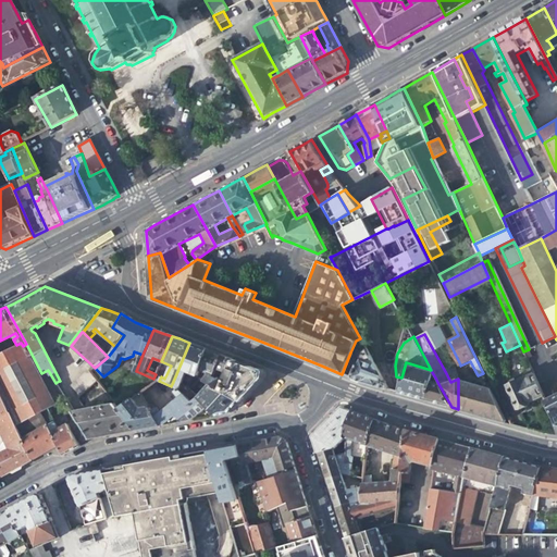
[(355,364),(350,378),(358,381),(386,388),(360,338),(356,341),(350,353),(360,356),(361,359),(361,360),(360,360),(357,366),(355,364)]
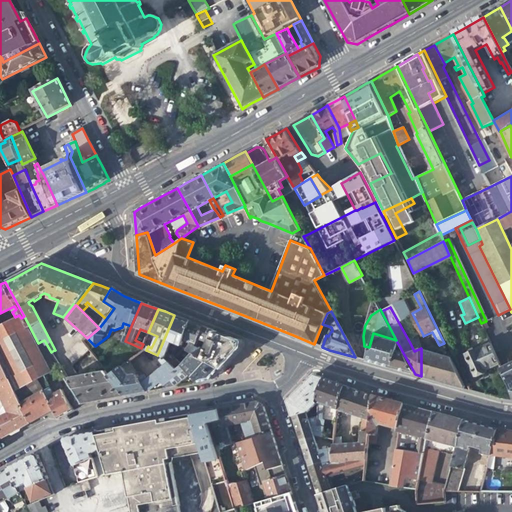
[(180,346),(182,340),(190,321),(181,318),(174,315),(158,353),(164,358),(170,364),(175,359),(166,352),(171,342),(180,346)]
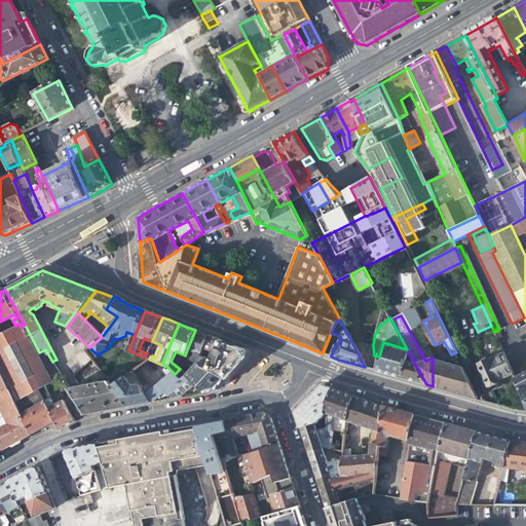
[(0,368),(9,389),(30,435),(41,428),(55,420),(37,390),(43,387),(63,378),(60,374),(55,367),(52,362),(45,349),(39,352),(25,325),(22,327),(5,335),(0,337),(0,368)]
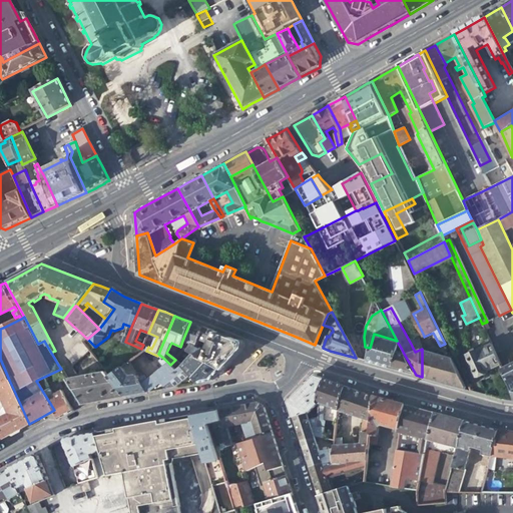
[(185,351),(190,354),(203,328),(195,325),(190,322),(182,341),(189,344),(185,351)]
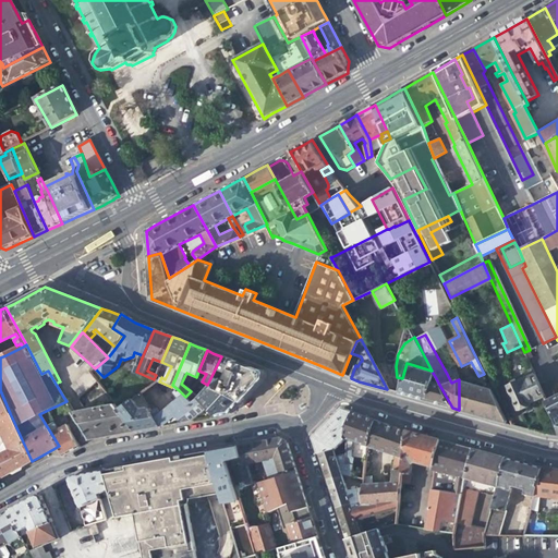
[(351,353),(342,375),(349,377),(351,378),(355,365),(358,366),(361,361),(362,361),(362,360),(361,356),(351,353)]
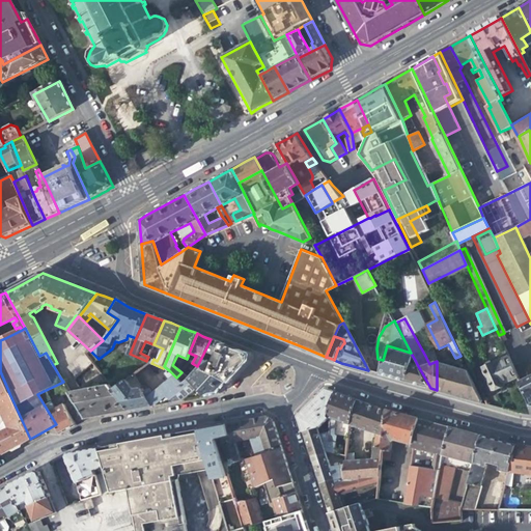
[(211,339),(197,366),(199,366),(208,371),(223,343),(217,341),(211,339)]
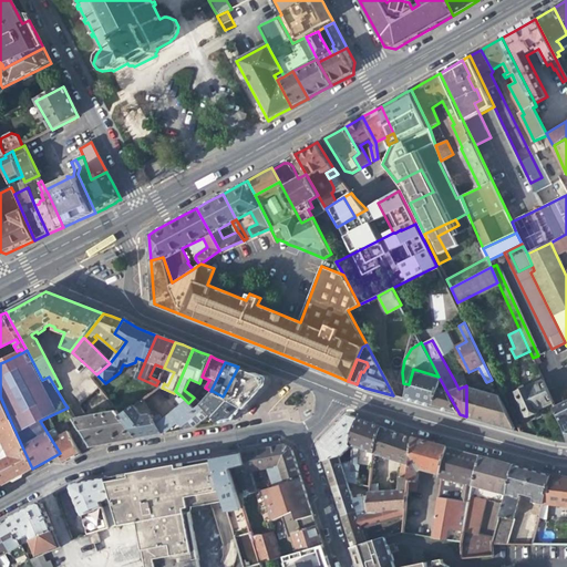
[(238,367),(223,397),(246,409),(268,383),(267,377),(244,370),(238,367)]
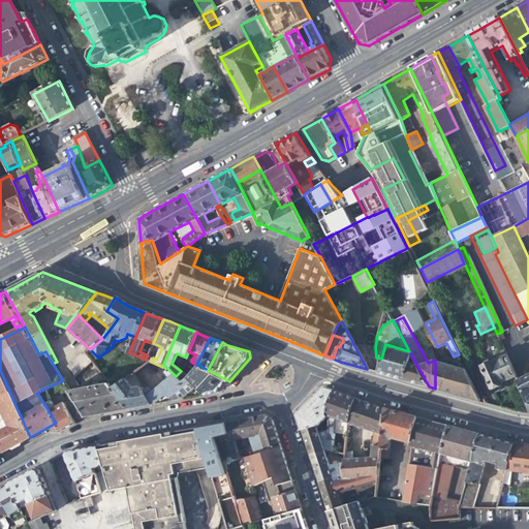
[(381,359),(378,372),(390,375),(404,379),(408,361),(409,358),(410,353),(409,351),(385,344),(381,359)]
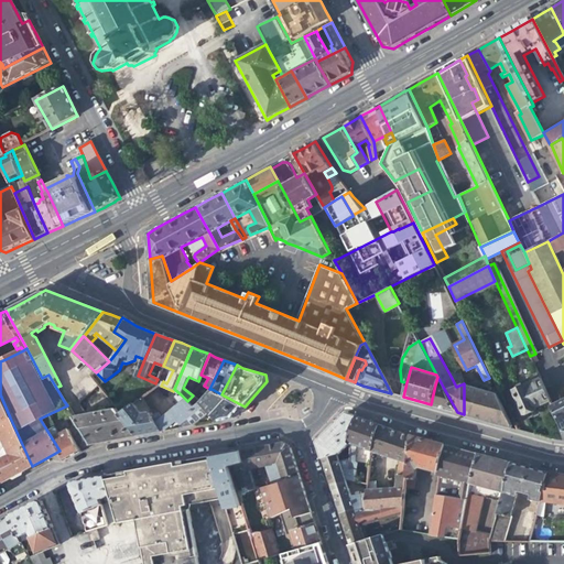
[(550,400),(538,372),(533,375),(537,380),(513,391),(523,414),(535,409),(534,408),(538,405),(550,400)]
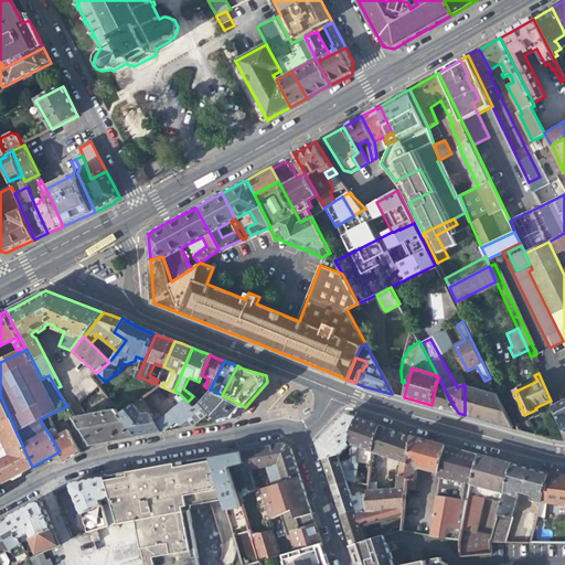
[(461,374),(452,379),(457,387),(465,384),(461,374)]
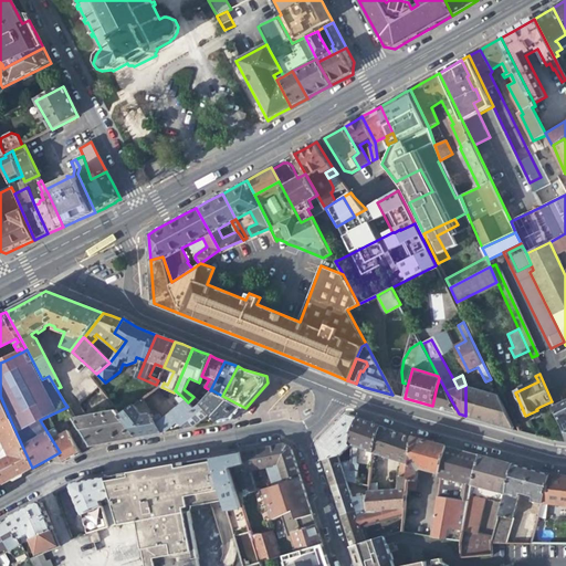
[(82,402),(100,387),(88,378),(72,392),(82,402)]
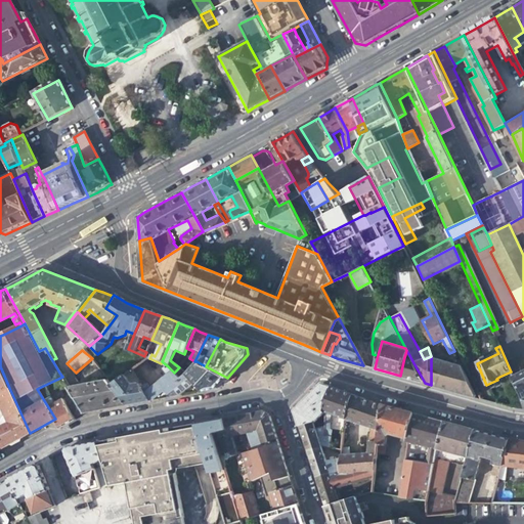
[(411,359),(404,357),(400,376),(425,383),(411,359)]
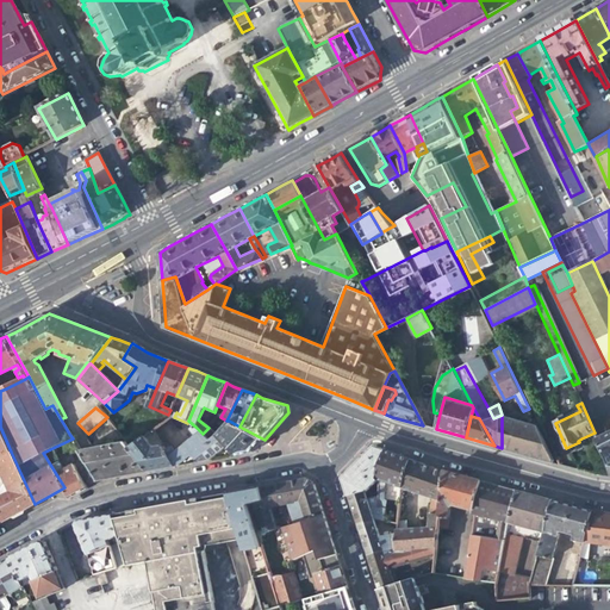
[(537,427),(502,416),(502,448),(516,453),(553,462),(553,459),(537,427)]
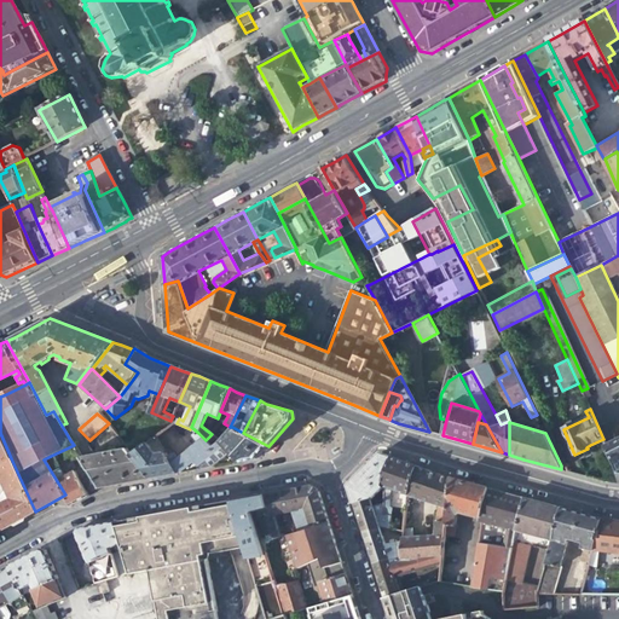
[(232,427),(221,441),(232,452),(242,462),(255,460),(268,446),(243,433),(232,427)]
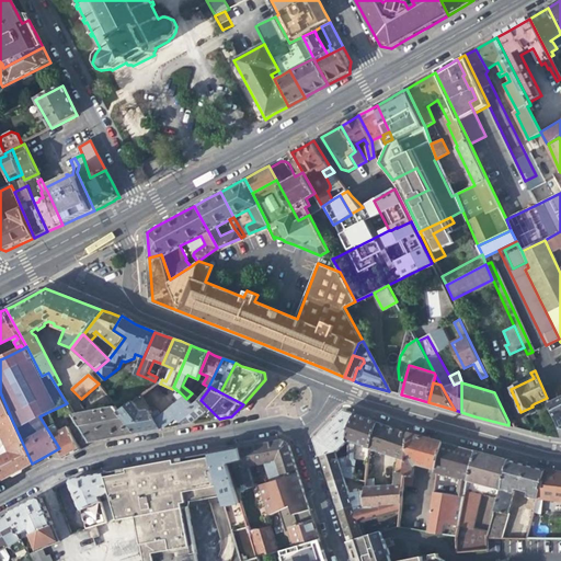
[(0,418),(1,420),(10,415),(0,392),(0,418)]
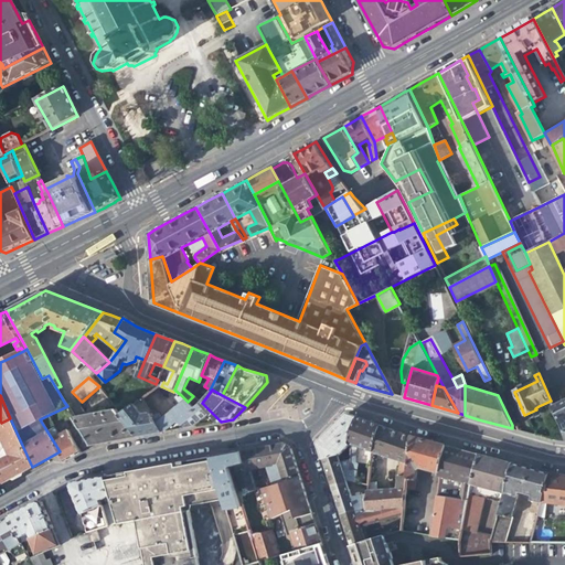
[(195,426),(212,413),(202,403),(195,409),(188,402),(181,395),(178,397),(181,404),(162,418),(159,414),(155,418),(163,433),(174,430),(189,427),(195,426)]
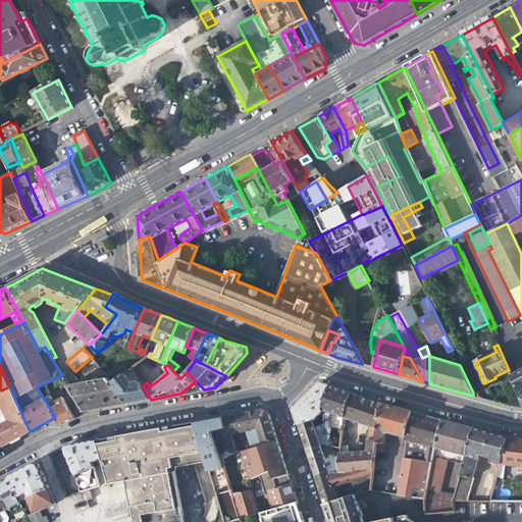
[(180,378),(187,372),(184,369),(178,366),(173,371),(180,378)]
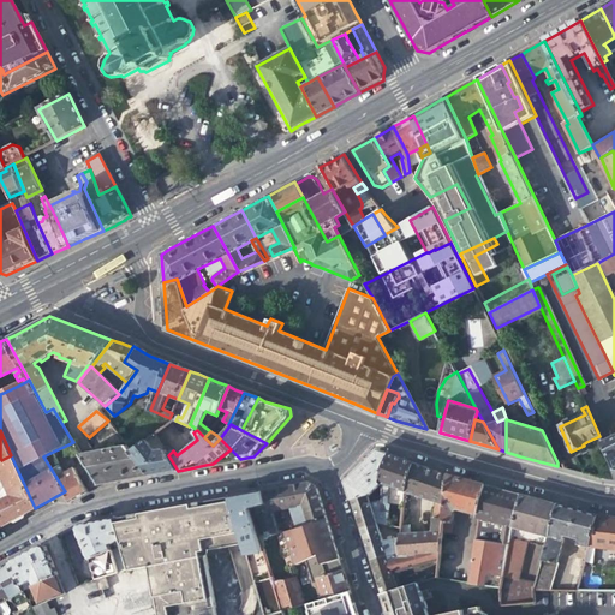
[(607,440),(602,442),(614,466),(614,470),(614,442),(613,436),(607,440)]
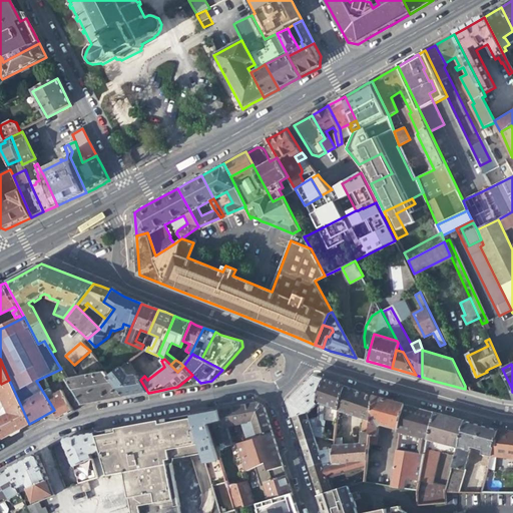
[(123,367),(111,377),(126,397),(138,395),(148,393),(140,380),(137,375),(130,376),(123,367)]
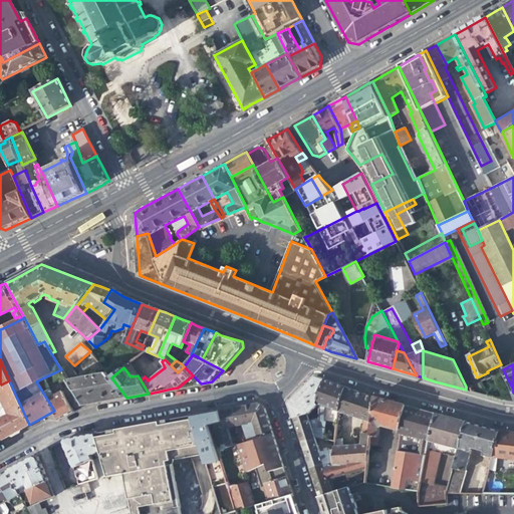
[(68,380),(75,392),(83,406),(95,404),(114,400),(126,398),(111,377),(107,372),(68,380)]
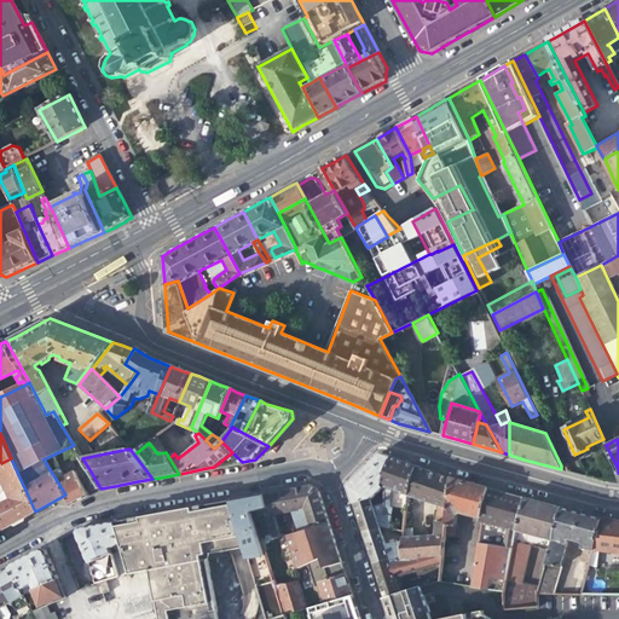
[(380,490),(385,492),(386,486),(382,485),(389,457),(380,453),(347,485),(351,493),(354,505),(369,501),(380,490)]
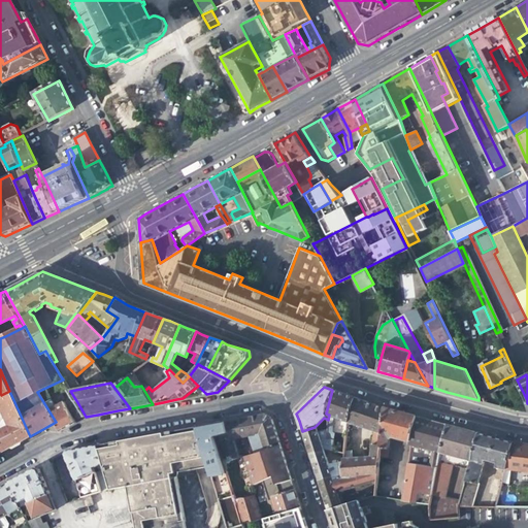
[(55,408),(43,389),(37,392),(56,422),(60,431),(71,425),(76,423),(73,419),(67,407),(64,402),(55,408)]
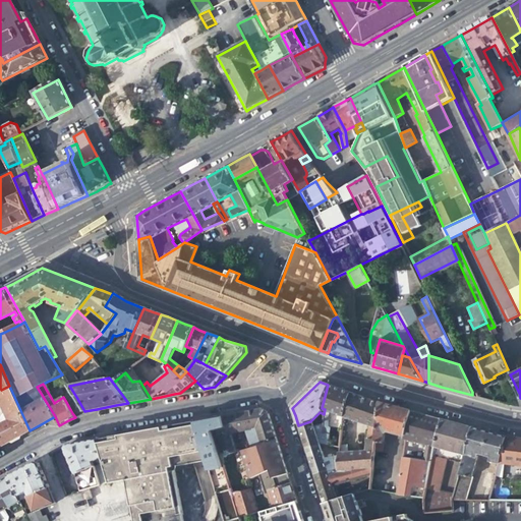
[(329,412),(343,417),(349,392),(339,389),(328,385),(322,408),(325,409),(324,414),(324,419),(323,424),(323,428),(322,433),(326,435),(326,429),(328,428),(329,412)]
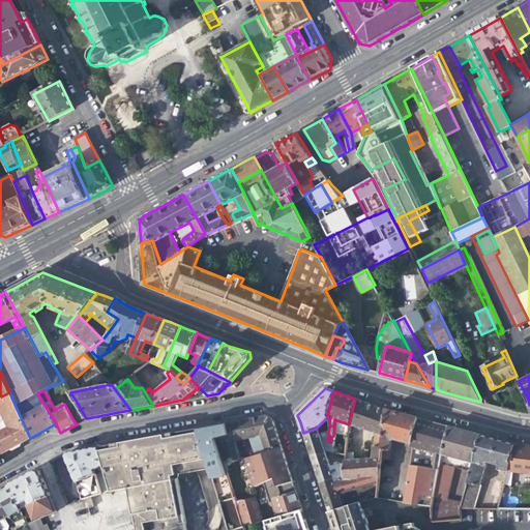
[(0,432),(0,451),(1,454),(9,449),(18,445),(30,438),(9,392),(1,396),(0,396),(0,405),(9,427),(0,432)]
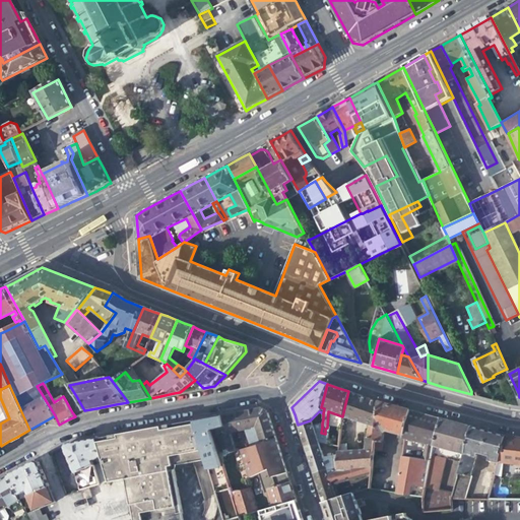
[(342,451),(341,452),(340,471),(373,464),(374,449),(375,441),(378,401),(358,394),(348,391),(342,416),(354,420),(368,425),(365,440),(365,449),(342,451)]
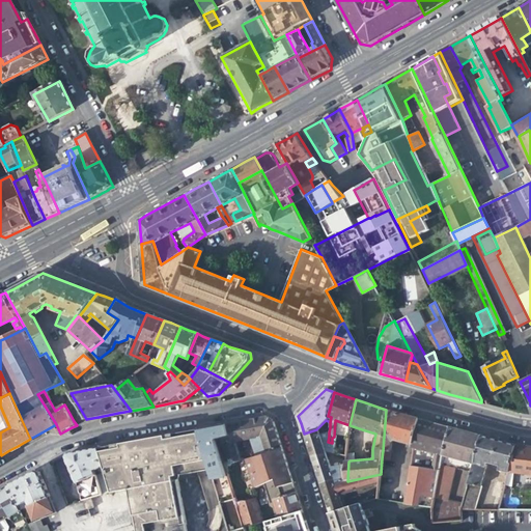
[(78,404),(72,409),(78,420),(86,419),(78,404)]
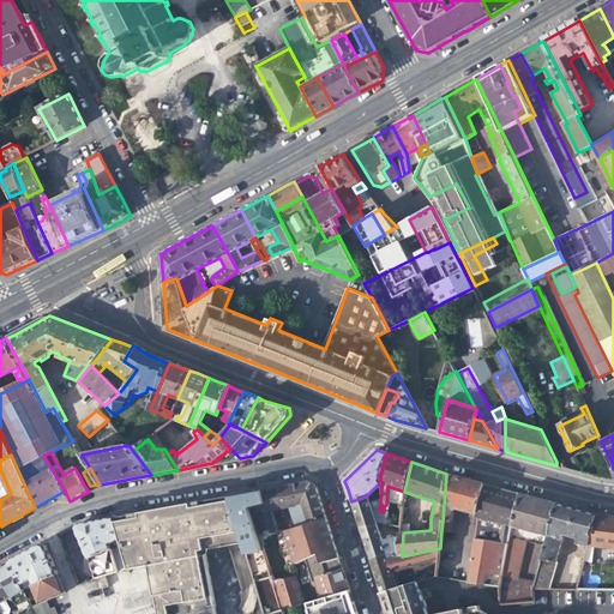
[(83,473),(78,474),(85,487),(90,486),(83,473)]
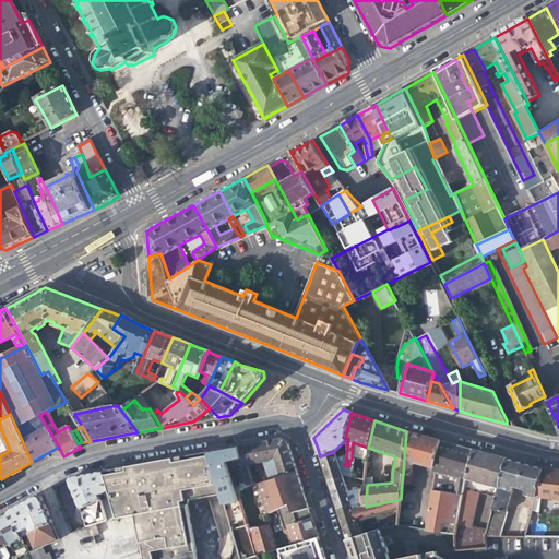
[(415,462),(433,467),(440,441),(431,439),(412,433),(406,431),(403,474),(402,483),(411,484),(411,475),(412,473),(412,464),(415,462)]
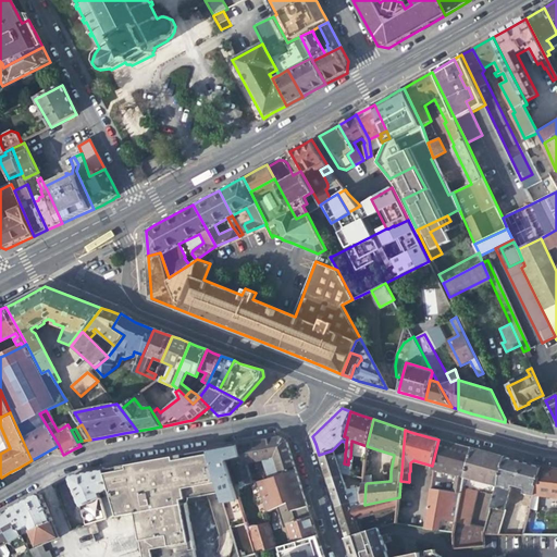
[(263,458),(269,477),(295,469),(288,448),(286,442),(277,436),(261,440),(238,444),(243,456),(245,461),(263,458)]
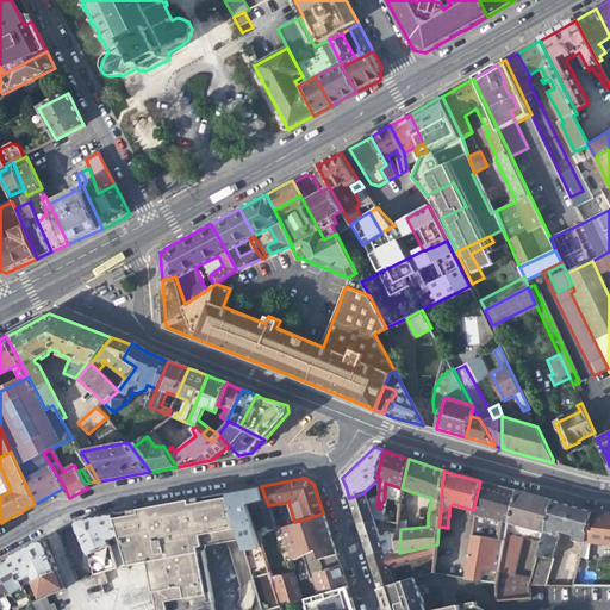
[(480,481),(473,510),(472,512),(474,514),(472,537),(504,542),(506,533),(508,523),(516,491),(497,486),(480,481)]
